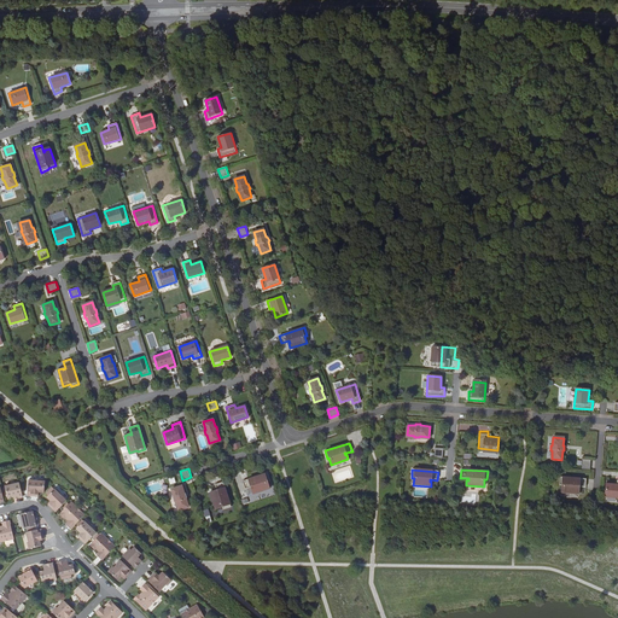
[(245,489),(252,487),(252,488),(251,489),(254,494),(270,488),(268,482),(269,481),(267,472),(243,481),(245,489)]
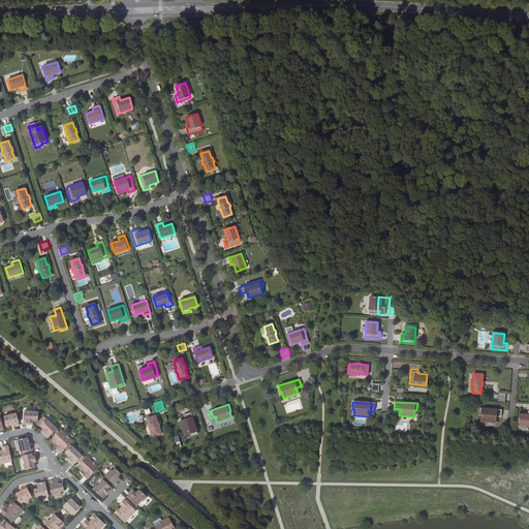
[(501,417),(501,410),(479,408),(478,415),(480,415),(480,422),(495,423),(496,418),(494,418),(495,416),(501,417)]
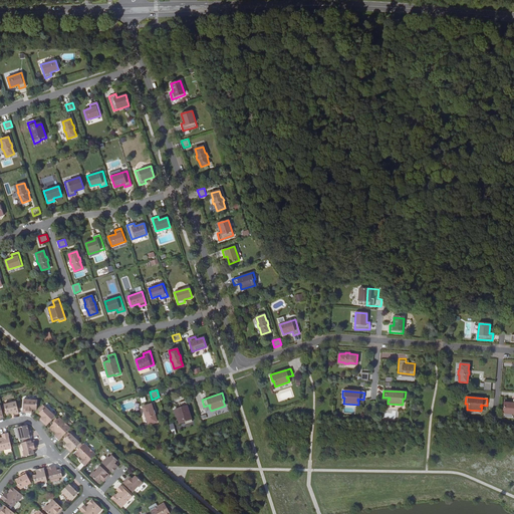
[(37,410),(37,399),(32,399),(32,400),(22,399),(20,411),(23,411),(23,412),(30,413),(30,411),(32,411),(32,410),(37,410)]
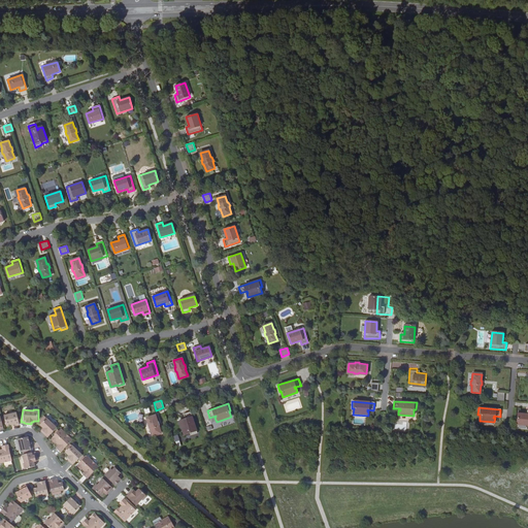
[(517,425),(527,425),(527,409),(527,410),(527,414),(518,414),(517,425)]
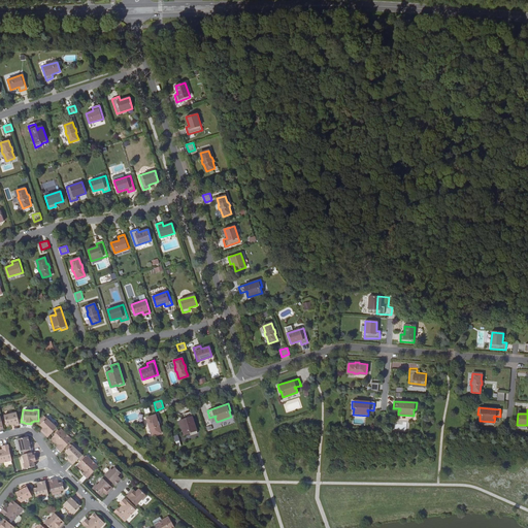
[(184,414),(186,420),(184,421),(184,420),(179,421),(184,435),(190,433),(191,435),(197,432),(190,411),(184,414)]
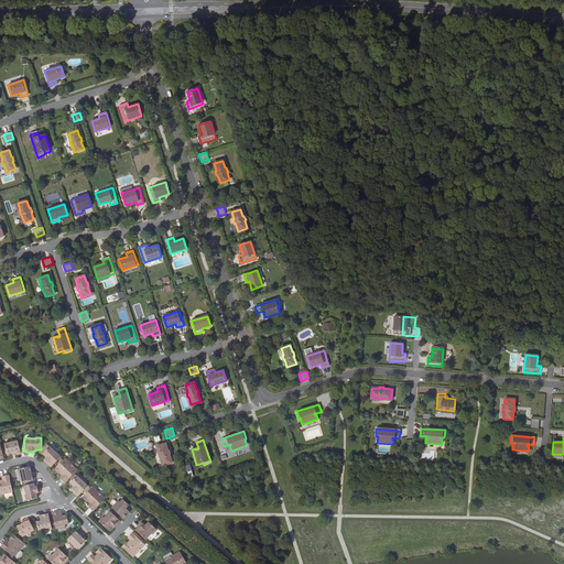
[(15,455),(20,454),(17,441),(4,444),(7,455),(11,454),(15,453),(15,455)]
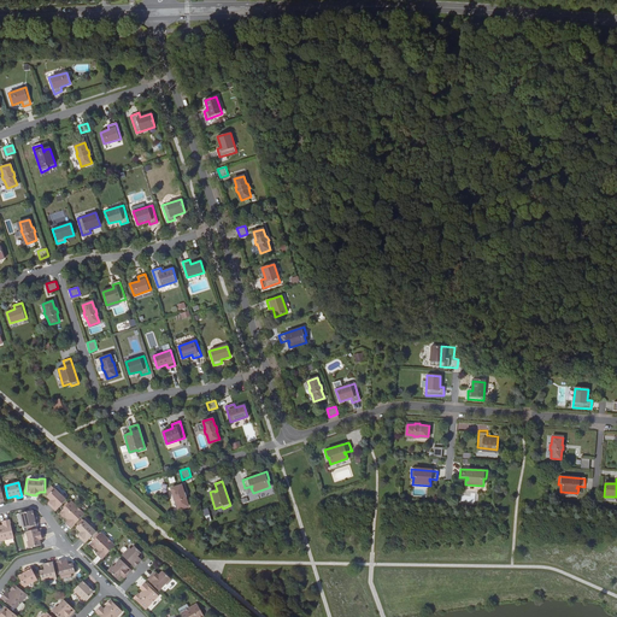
[(181,486),(171,488),(174,497),(172,497),(174,501),(175,500),(178,510),(188,506),(186,498),(187,497),(184,493),(183,493),(181,486)]
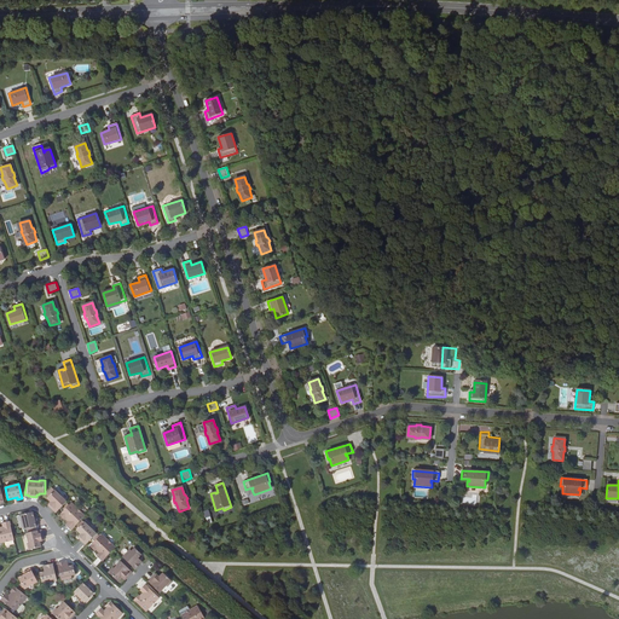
[(57,513),(67,502),(59,495),(61,493),(56,489),(47,498),(51,502),(50,503),(51,505),(50,507),(57,513)]
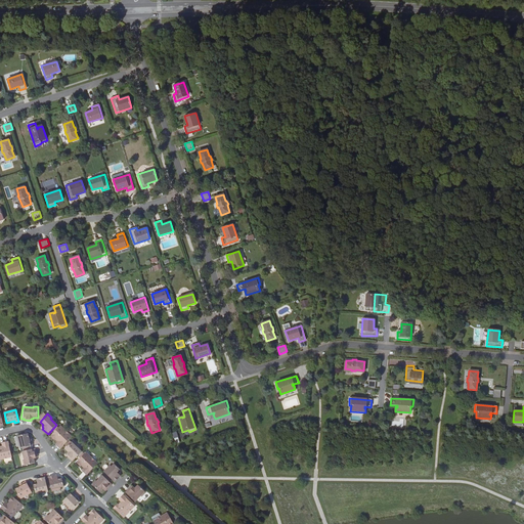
[(60,448),(72,437),(60,426),(51,435),(55,439),(56,438),(58,441),(60,443),(58,445),(60,448)]
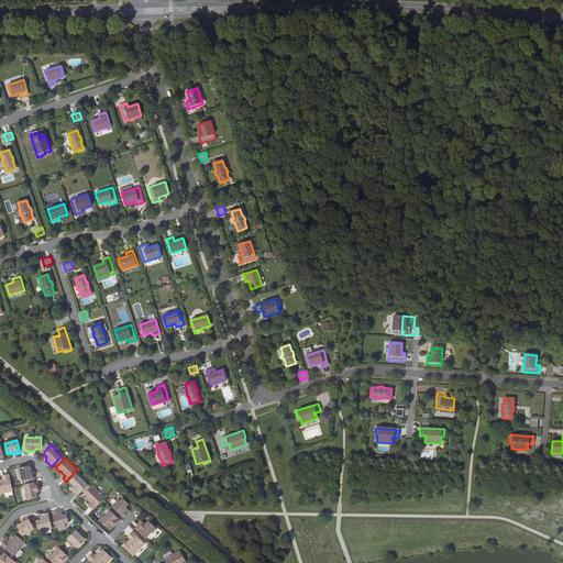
[(32,475),(31,471),(30,465),(19,468),(22,482),(35,478),(34,474),(32,475)]
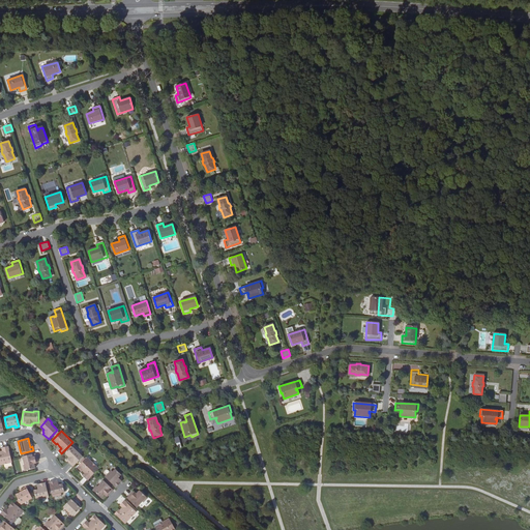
[(0,465),(12,462),(11,460),(8,446),(4,447),(4,450),(2,451),(0,451),(0,465)]
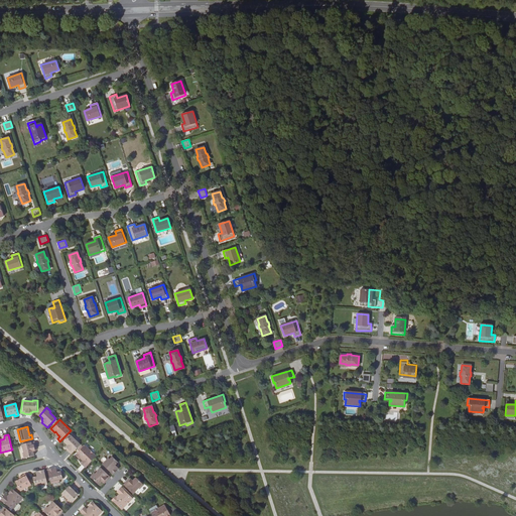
[(72,454),(81,444),(75,439),(76,438),(72,434),(65,441),(68,445),(67,446),(69,448),(68,449),(72,454)]
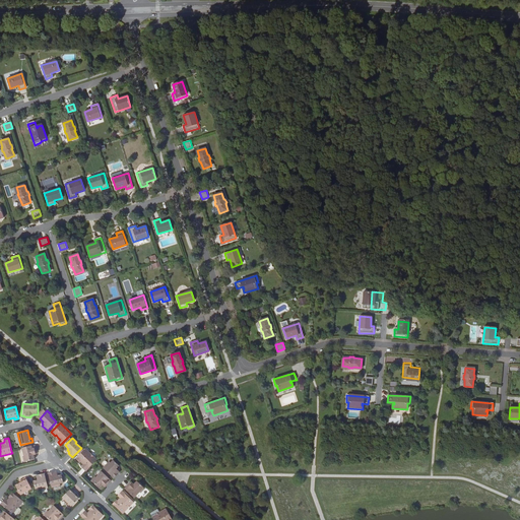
[(37,452),(35,445),(22,448),(24,456),(23,457),(24,462),(35,459),(34,455),(36,455),(35,452),(37,452)]
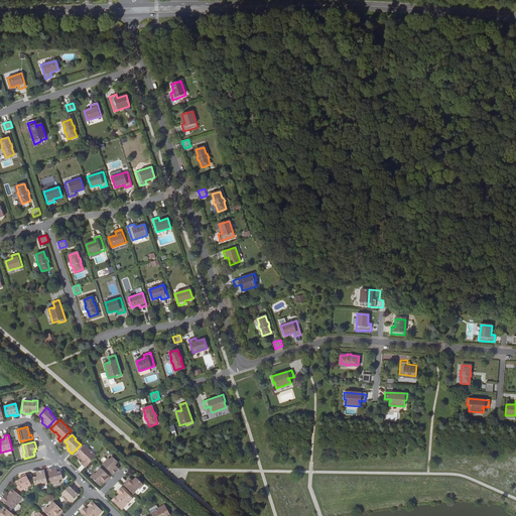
[(96,458),(96,457),(86,445),(76,455),(80,459),(81,459),(84,461),(85,463),(83,465),(86,468),(96,458)]
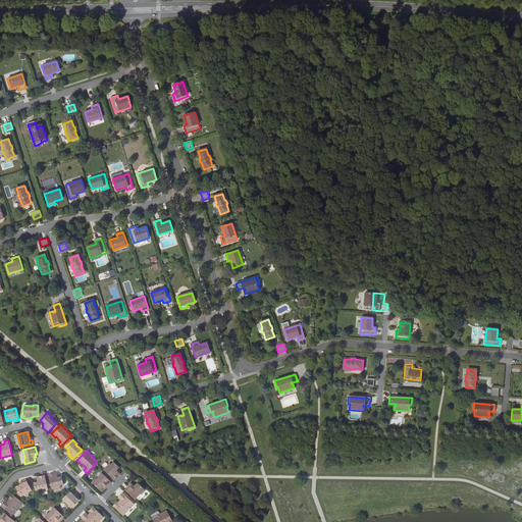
[(110,463),(104,470),(114,480),(118,475),(116,473),(117,471),(117,470),(119,467),(114,462),(111,464),(110,463)]
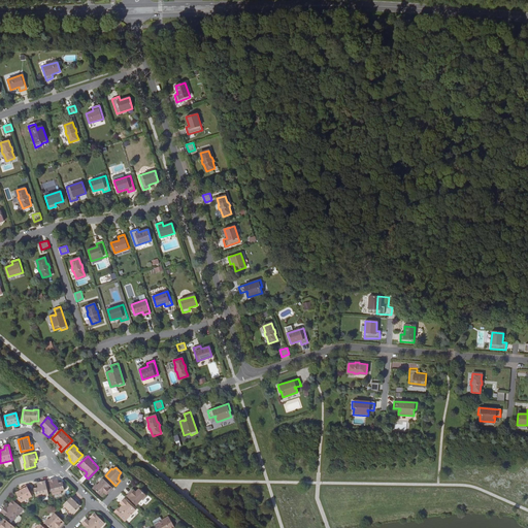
[(56,479),(48,481),(53,495),(62,493),(61,491),(65,491),(64,490),(63,484),(62,483),(59,484),(58,482),(56,483),(56,479)]
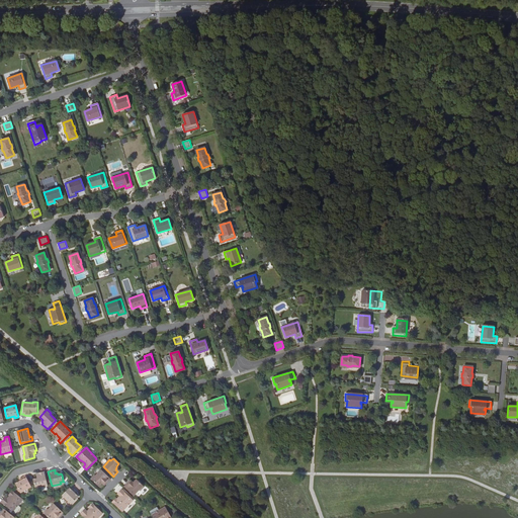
[(105,483),(106,484),(110,479),(102,469),(95,476),(95,475),(91,479),(99,486),(102,483),(103,485),(105,483)]
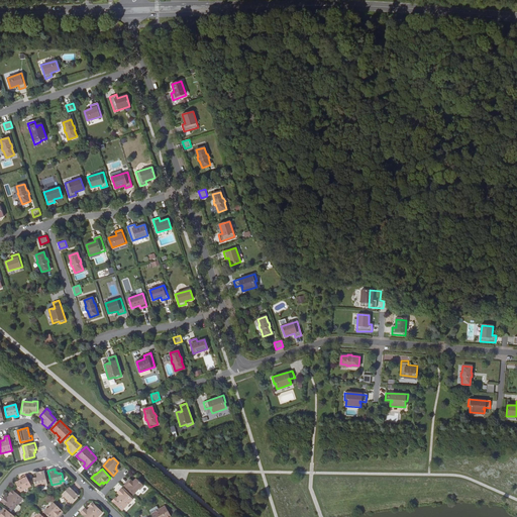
[(37,478),(33,479),(35,486),(38,486),(39,488),(47,486),(44,472),(38,473),(39,476),(37,477),(37,478)]
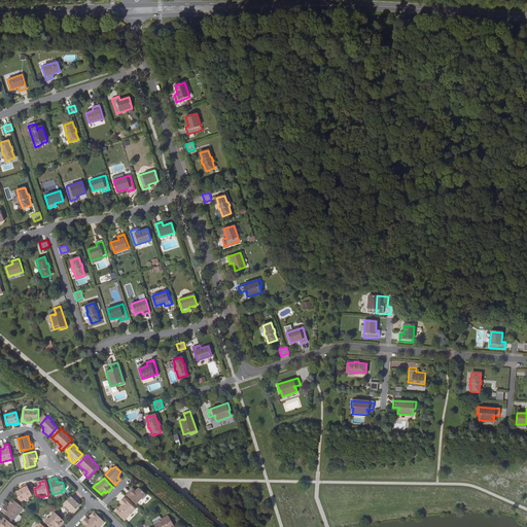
[(24,488),(21,489),(15,492),(21,502),(32,495),(26,484),(23,486),(24,488)]
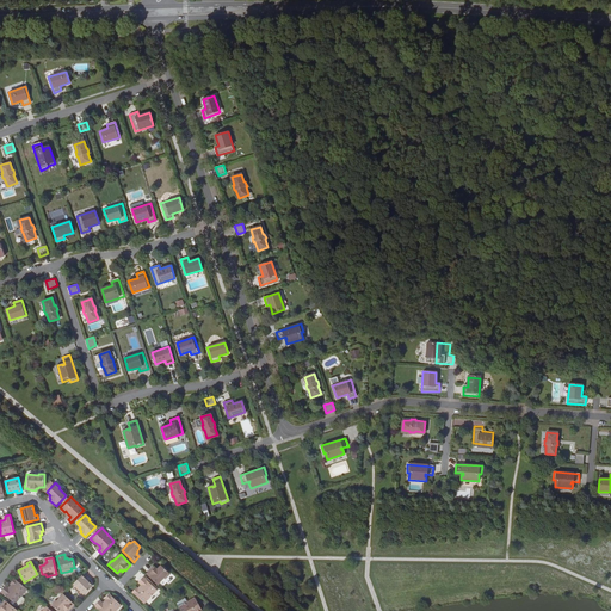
[(153,568),(147,574),(158,585),(165,578),(166,579),(171,574),(161,566),(158,569),(155,567),(154,569),(153,568)]
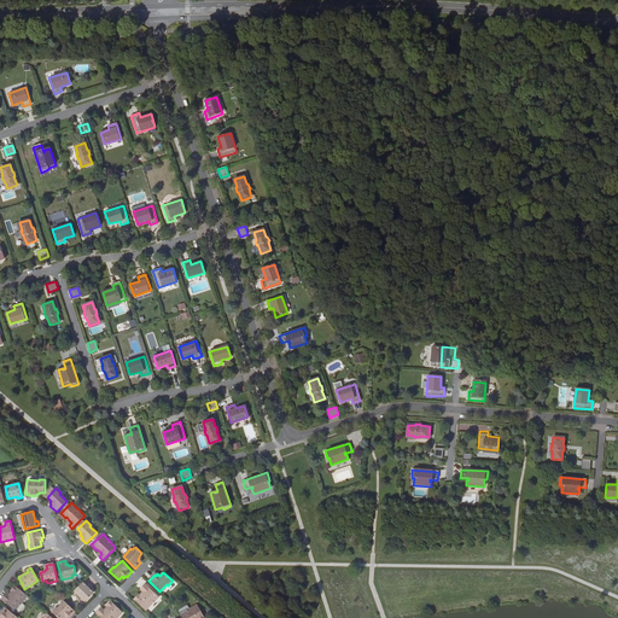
[(88,584),(85,581),(74,592),(85,602),(93,593),(89,589),(86,586),(88,584)]
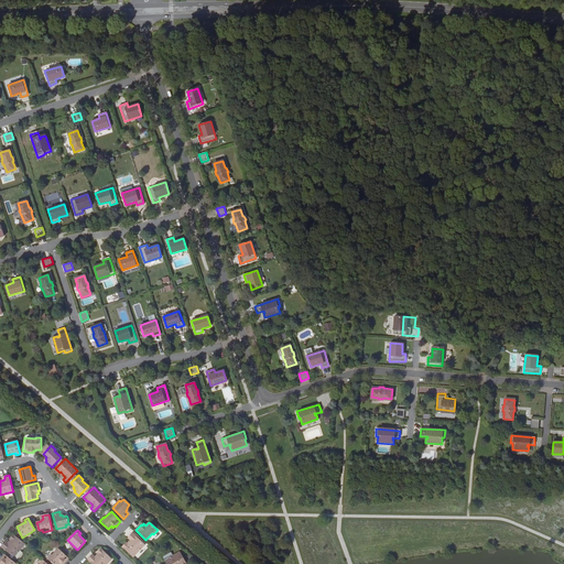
[(132,539),(130,541),(128,543),(127,542),(122,546),(133,557),(145,545),(133,532),(130,535),(132,539)]
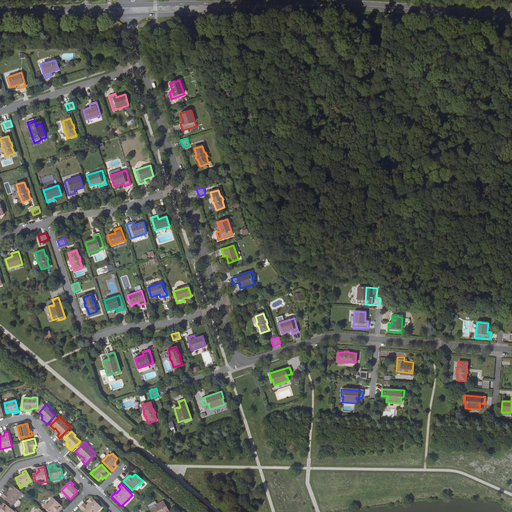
[(13,506),(23,494),(12,485),(9,489),(10,490),(7,493),(6,495),(3,493),(1,496),(13,506)]
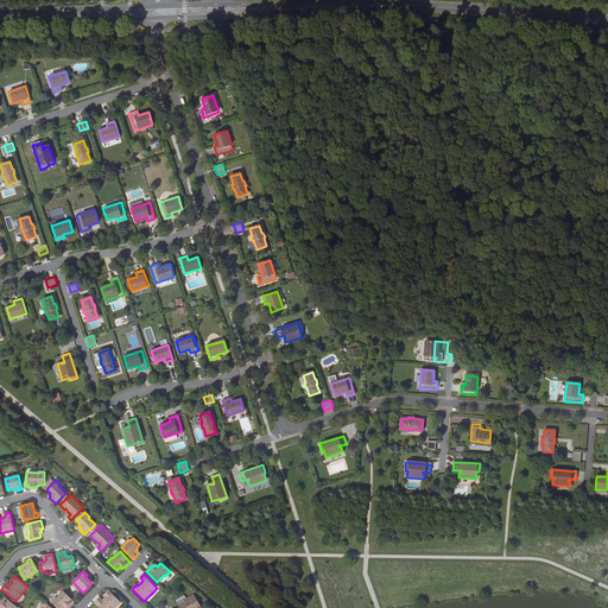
[(68,607),(69,607),(75,602),(63,591),(57,599),(56,597),(51,602),(57,607),(63,607),(64,607),(65,607),(68,607)]
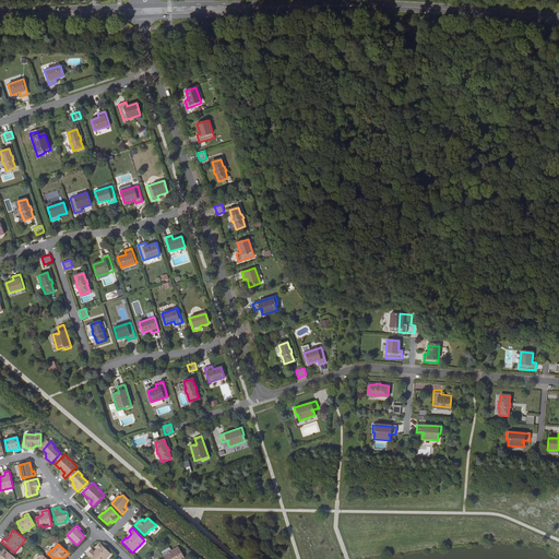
[(93,554),(90,551),(86,555),(91,558),(106,558),(111,554),(100,544),(96,548),(97,549),(94,551),(93,554)]
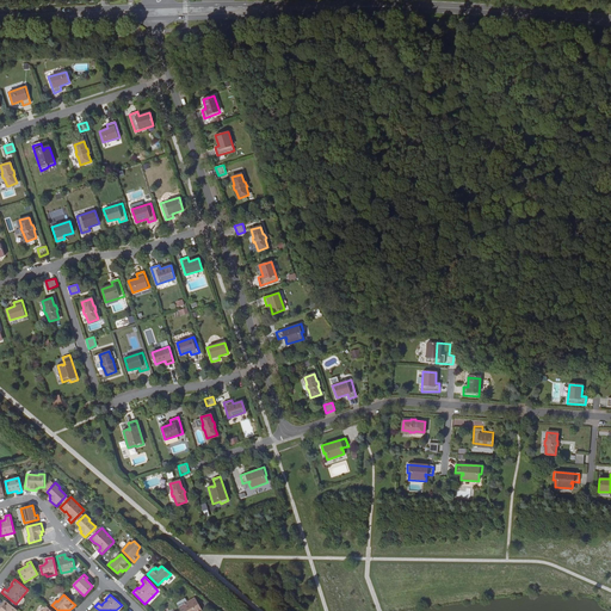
[(202,610),(195,598),(179,608),(180,610),(202,610)]
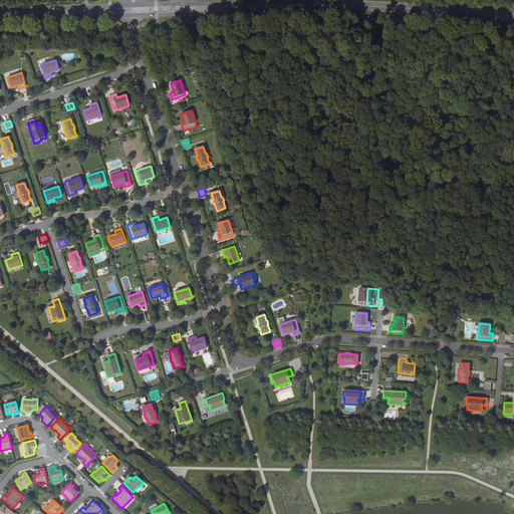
[(14,513),(4,505),(0,510),(1,512),(0,513),(14,513)]
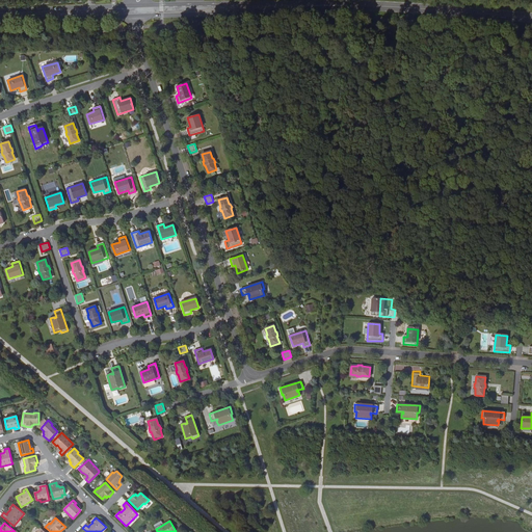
All buildings are outlined.
